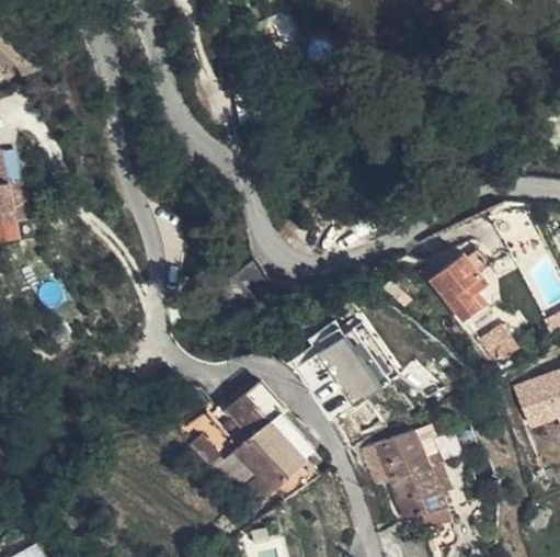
[(0,224),(18,219),(15,203),(20,201),(15,182),(10,183),(2,151),(0,151),(0,224)]
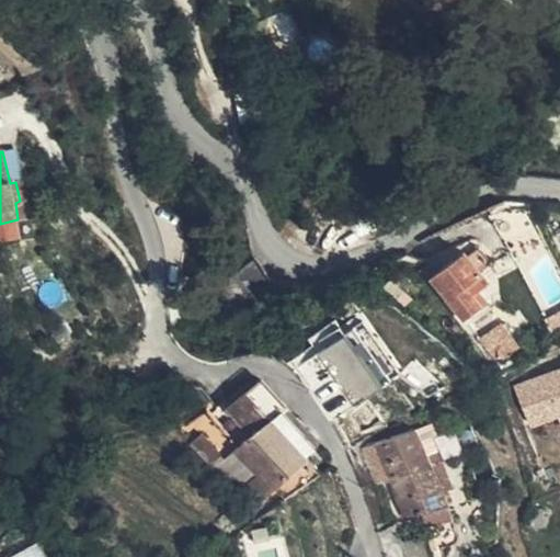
[(15,203),(18,219),(32,217),(23,180),(15,182),(20,201),(15,203)]
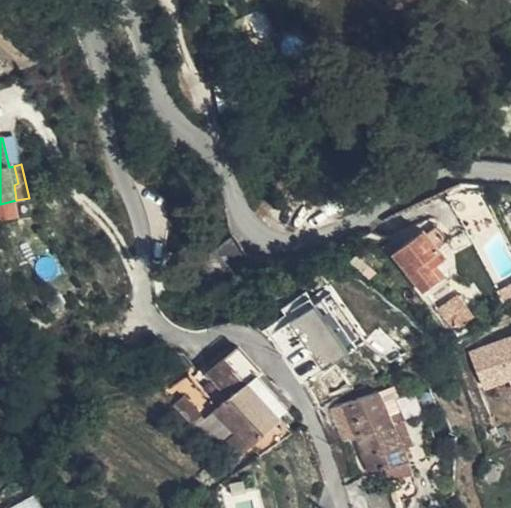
[(421,233),(392,258),(424,296),(439,283),(425,267),(440,254),(421,233)]
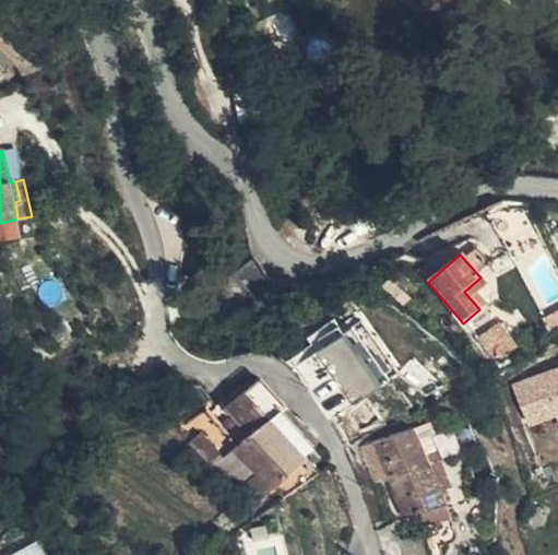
[(270,283),(253,259),(233,280),(215,298),(244,325),(269,303),(261,292),(270,283)]
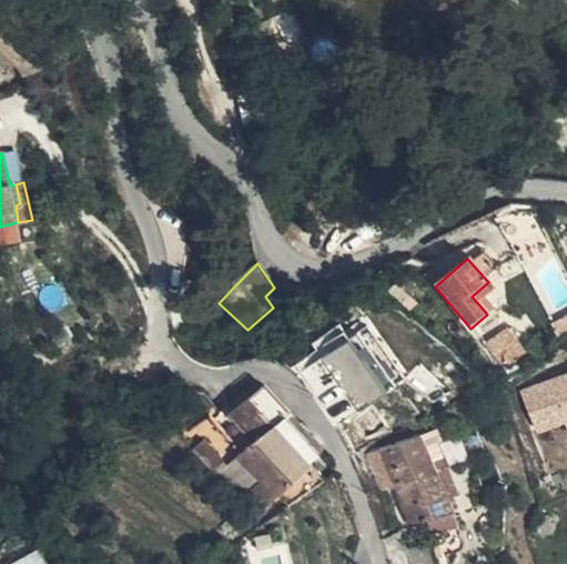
[(509,328),(488,343),(506,368),(527,352),(509,328)]
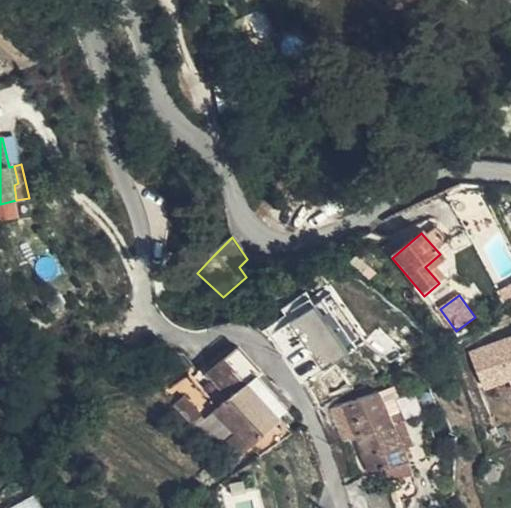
[(341,301),(275,322),(292,375),(358,355),(341,301)]
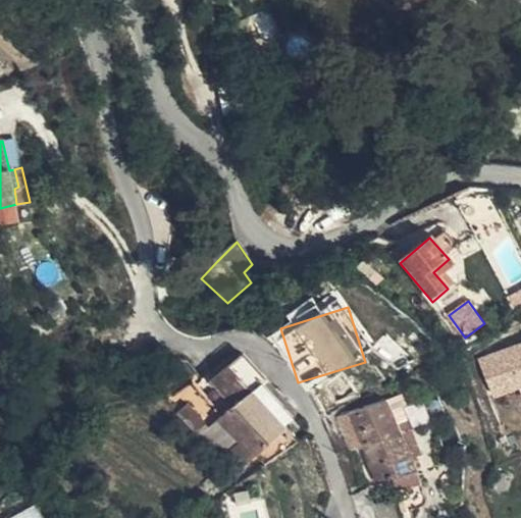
[(269,338),(266,343),(276,352),(279,347),(269,338)]
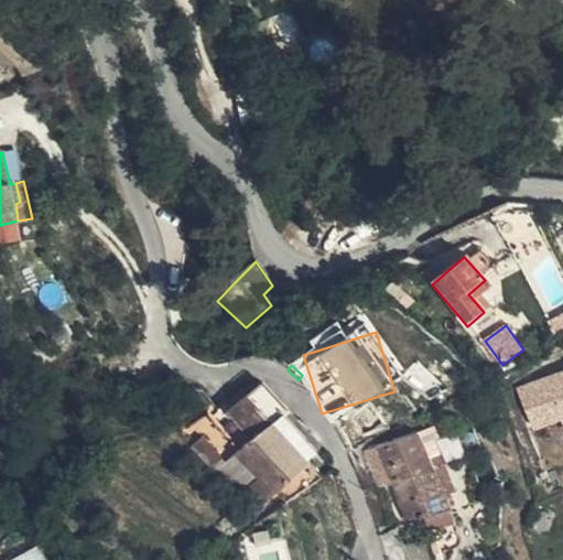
[(533,431),(562,420),(562,369),(517,387),(533,431)]
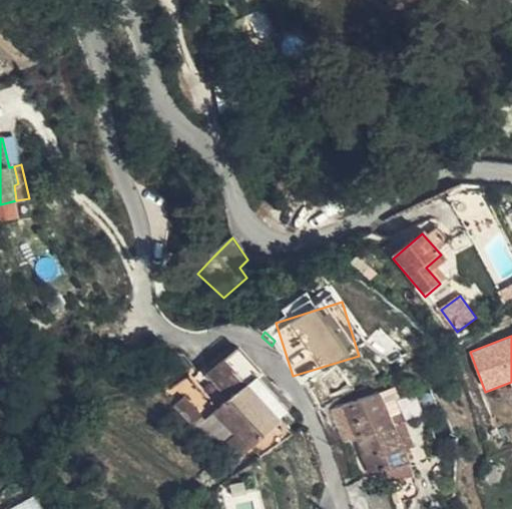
[(188,382),(178,389),(234,464),(251,450),(258,459),(291,438),(277,420),(289,411),(287,406),(253,368),(238,350),(192,386),(188,382)]
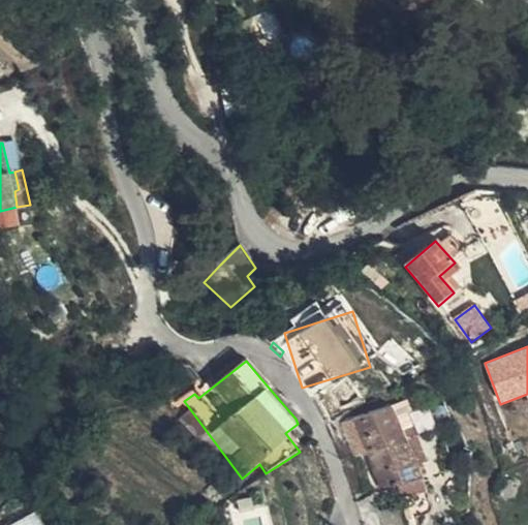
[(353,423),(361,441),(400,430),(392,409),(353,423)]
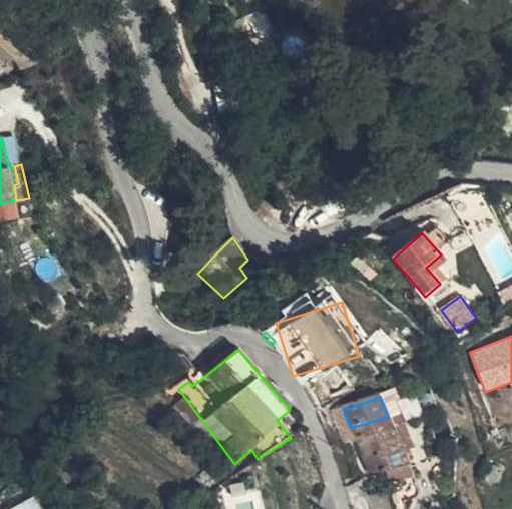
[(350,428),(371,478),(384,476),(411,467),(388,417),(350,428)]
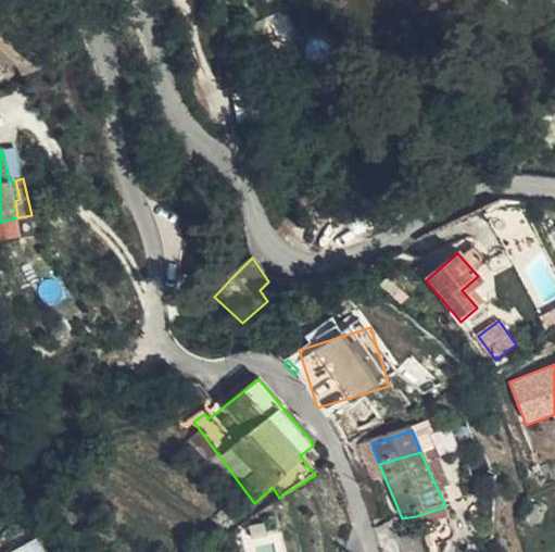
[(445,506),(416,516),(427,550),(456,546),(459,538),(445,506)]
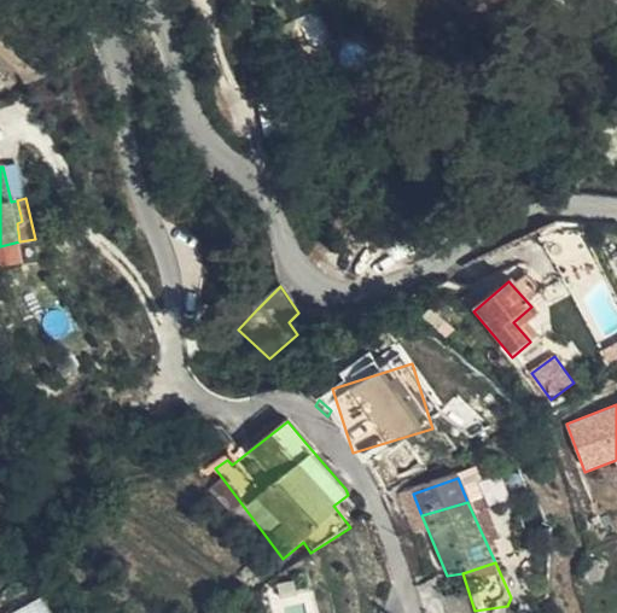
[(467,612),(464,599),(436,606),(437,612),(467,612)]
